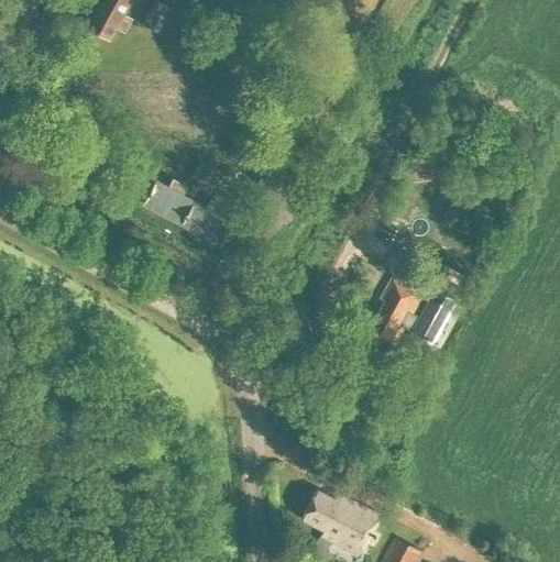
[(124,15),(131,4),(123,0),(99,0),(85,29),(109,42),(116,30),(123,34),(131,20),(124,15)]
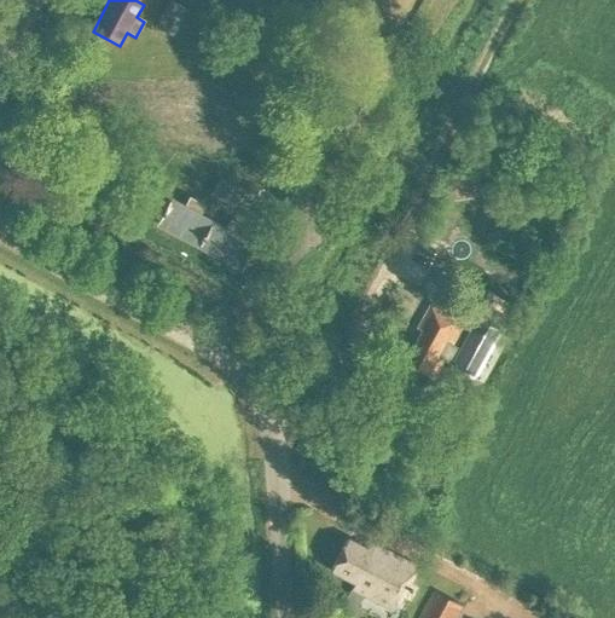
[(162,15),(179,24),(186,10),(169,1),(162,15)]
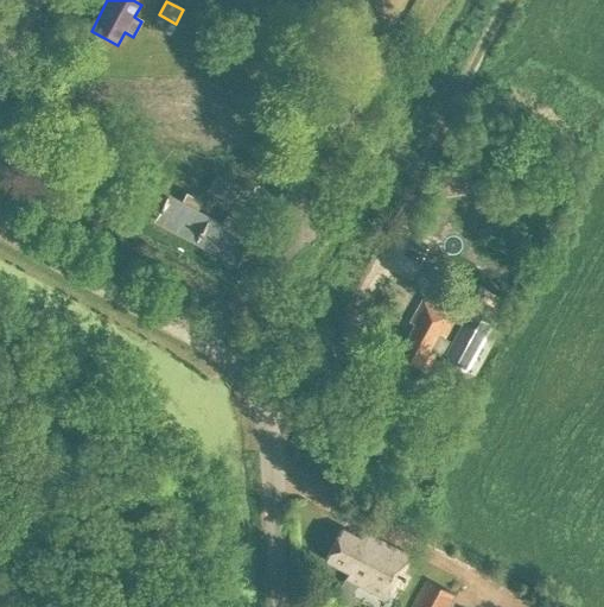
[(170,37),(176,24),(159,14),(153,29),(170,37)]
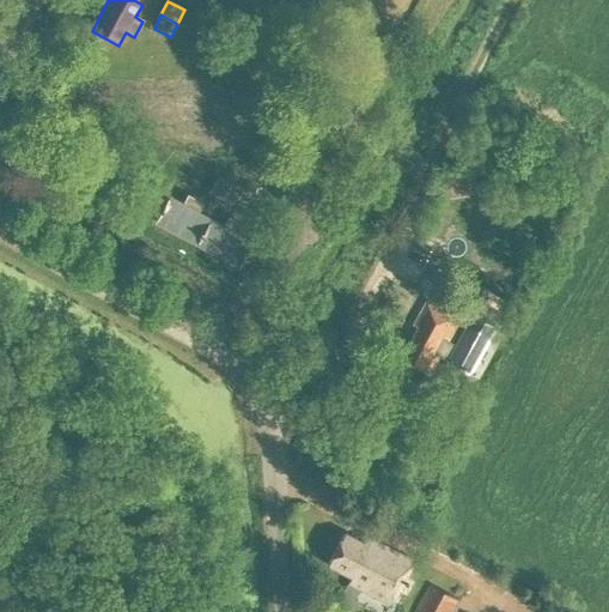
[(220,201),(230,185),(217,177),(207,194),(220,201)]
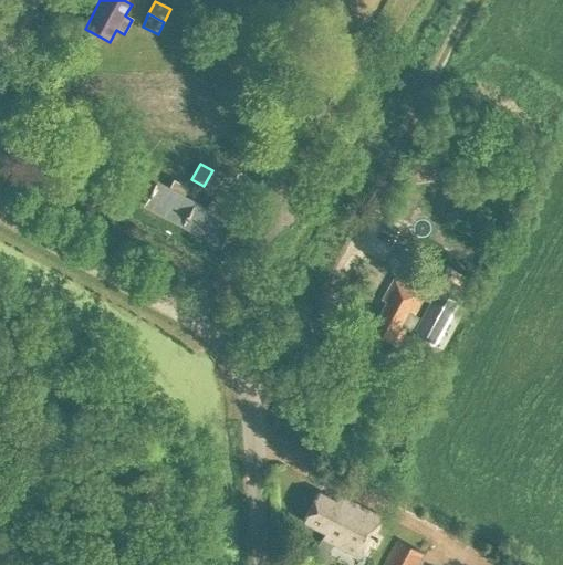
[(212,170),(204,186),(217,192),(225,177),(212,170)]
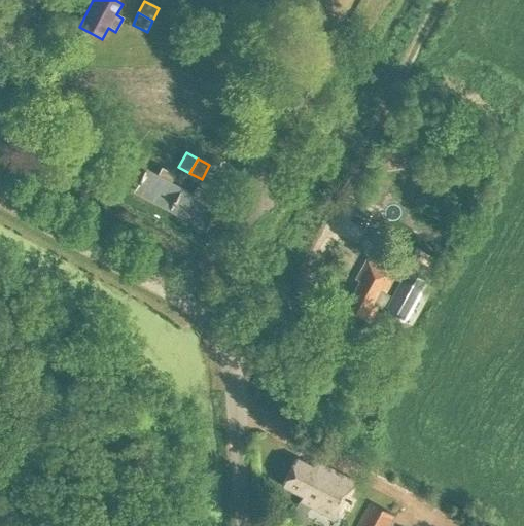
[(170,210),(182,189),(173,184),(177,176),(164,168),(160,177),(148,170),(137,191),(170,210)]
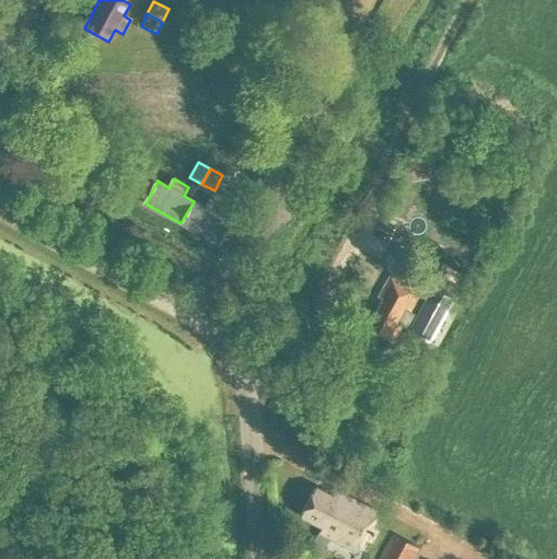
[(194,201),(181,223),(221,245),(232,223),(221,217),(227,208),(211,199),(207,209),(194,201)]
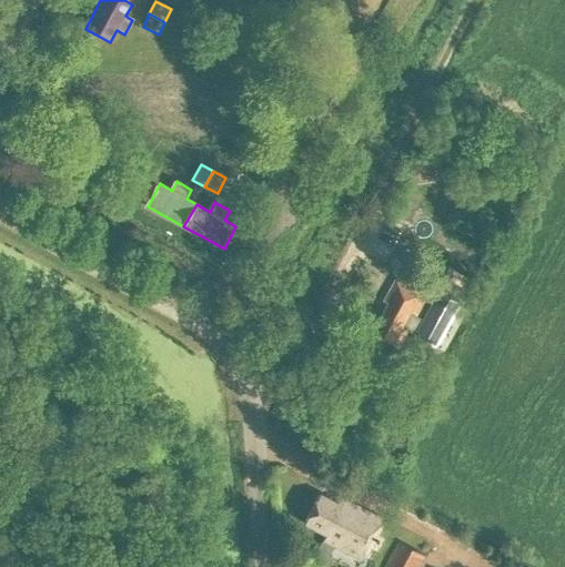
[(410,267),(414,257),(404,253),(400,262),(410,267)]
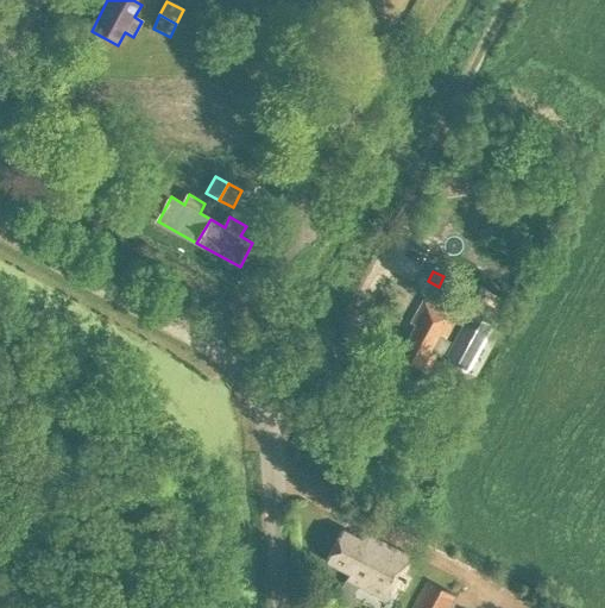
[(428,373),(458,318),(428,301),(415,324),(420,326),(402,358),(428,373)]
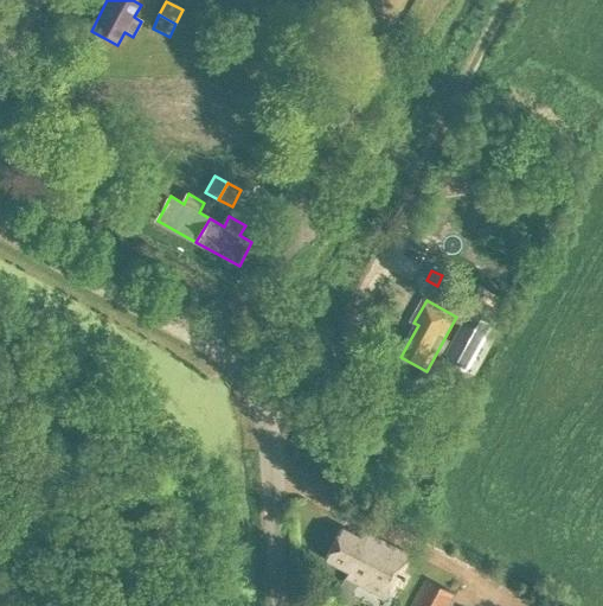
[(348,579),(390,600),(412,556),(369,534),(365,541),(344,530),(327,561),(351,573),(348,579)]
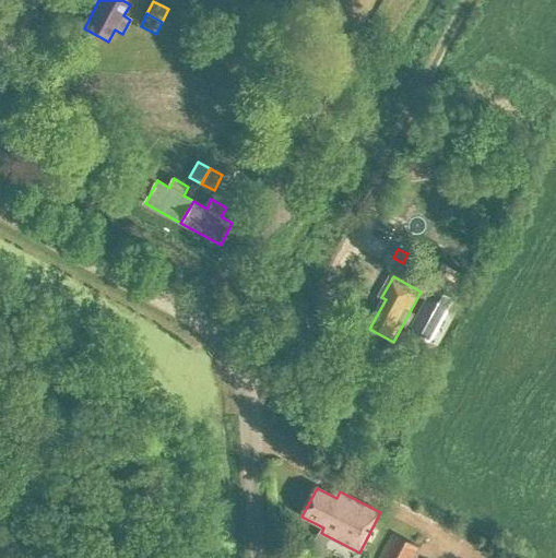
[(393,535),(385,554),(382,557),(413,557),(418,546),(399,536),(399,537),(393,535)]
